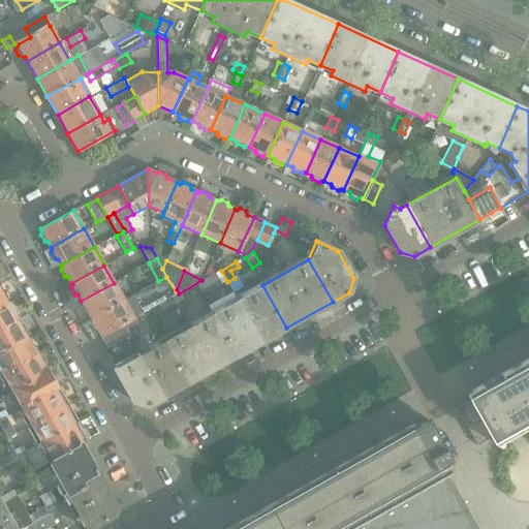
[(203,294),(227,281),(221,271),(196,284),(203,294)]
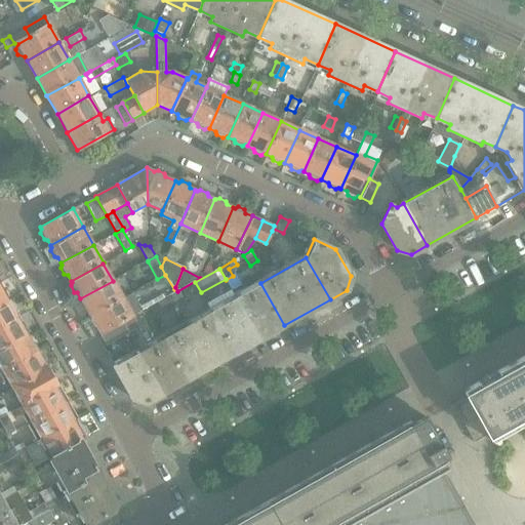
[(90,316),(123,298),(113,281),(80,298),(81,299),(80,304),(84,310),(87,311),(90,316)]
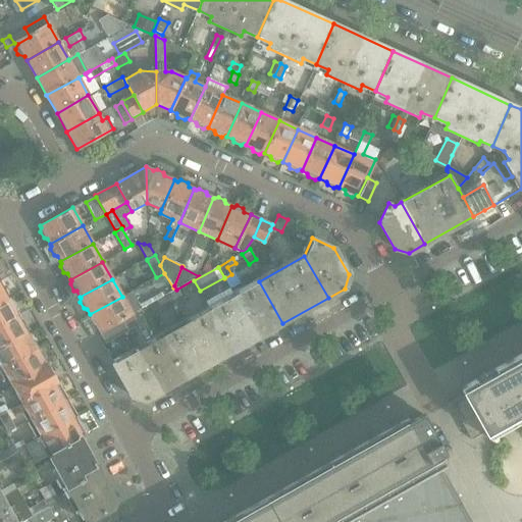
[(282,323),(259,281),(210,309),(233,351),(282,323)]
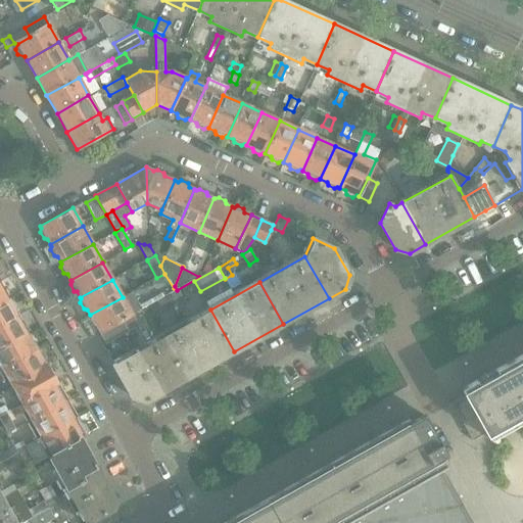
[(0,303),(8,299),(7,297),(8,294),(6,290),(3,289),(0,283),(0,303)]
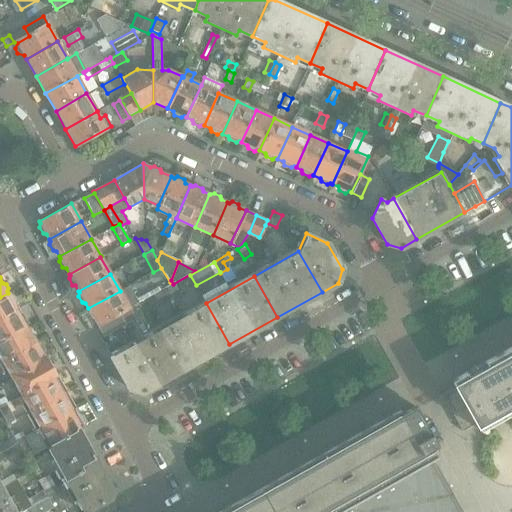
[(182,298),(174,284),(167,288),(175,302),(182,298)]
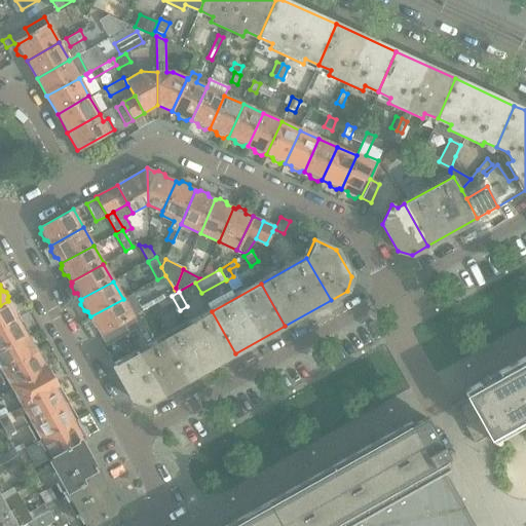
[(175,305),(171,297),(158,304),(162,311),(175,305)]
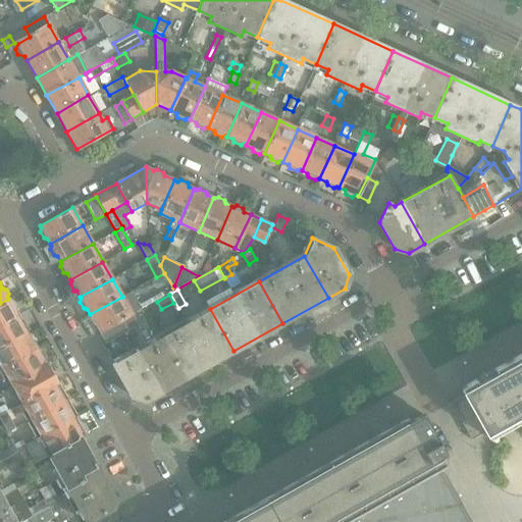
[(133,314),(122,297),(90,314),(91,315),(90,319),(93,325),(97,326),(100,332),(131,315),(133,314)]
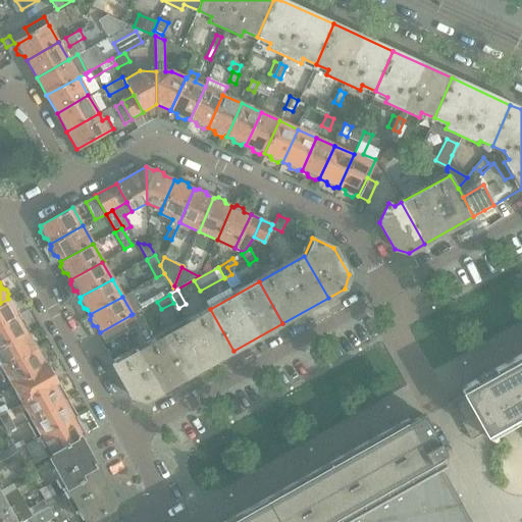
[(0,325),(18,315),(14,309),(15,306),(12,302),(9,301),(8,299),(0,303),(0,325)]
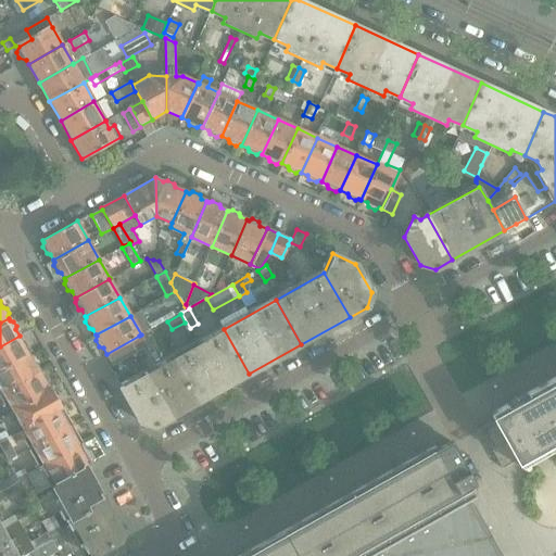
[(249,374),(224,329),(172,358),(198,403),(249,374)]
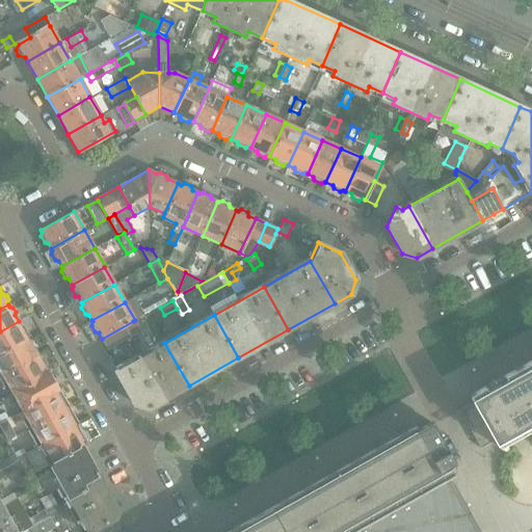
[(0,353),(28,338),(27,337),(28,334),(25,329),(22,328),(19,321),(0,331),(0,353)]
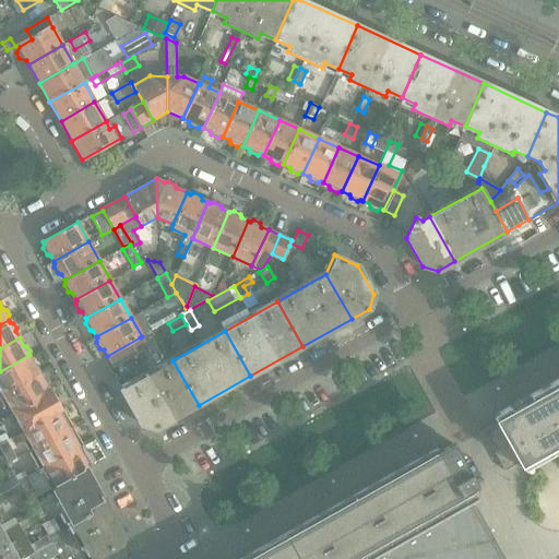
[(114,368),(137,355),(147,349),(140,337),(107,356),(114,368)]
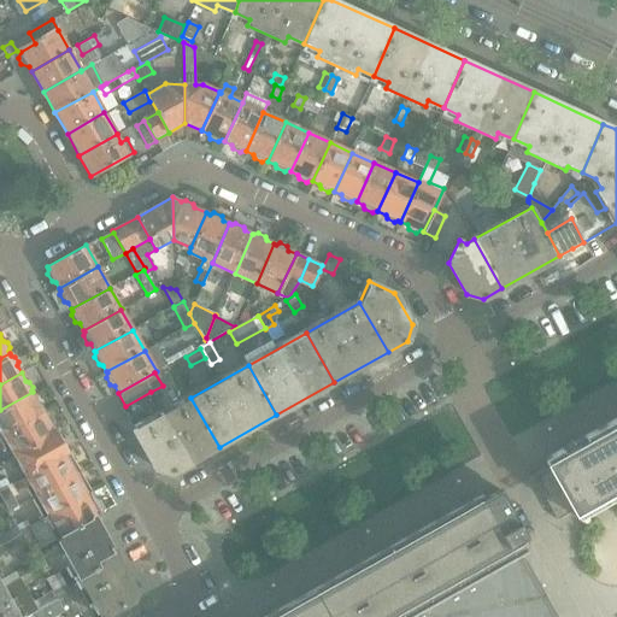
[(0,435),(43,412),(39,405),(40,401),(37,397),(34,395),(33,392),(0,410),(0,435)]
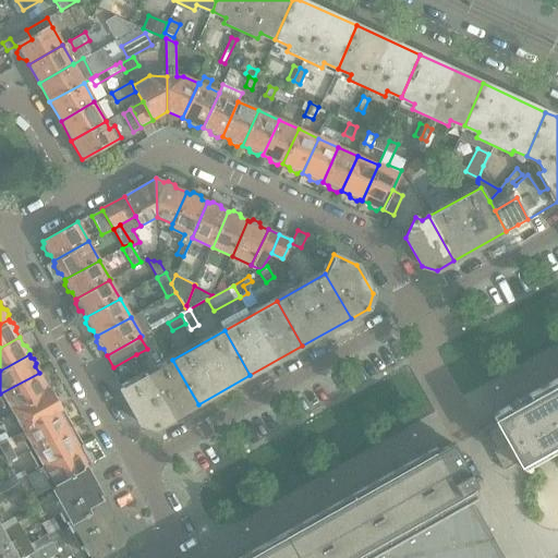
[(198,404),(172,360),(147,374),(121,389),(141,424),(155,428),(198,404)]
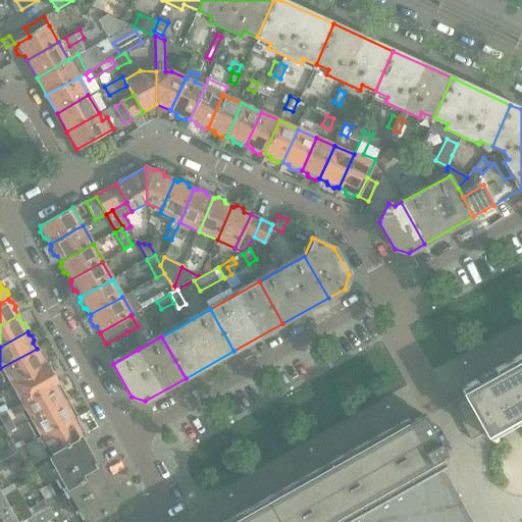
[(11,385),(49,366),(43,356),(41,355),(37,349),(0,368),(0,372),(5,380),(8,378),(11,385)]
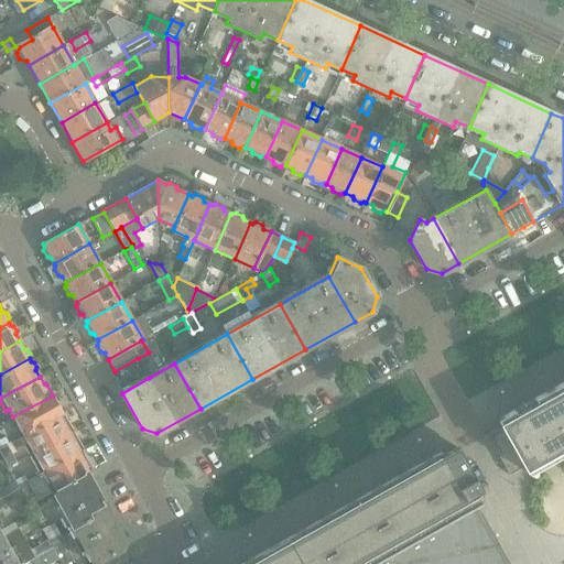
[(563,380),(497,419),(501,427),(487,435),(509,475),(563,444),(563,380)]
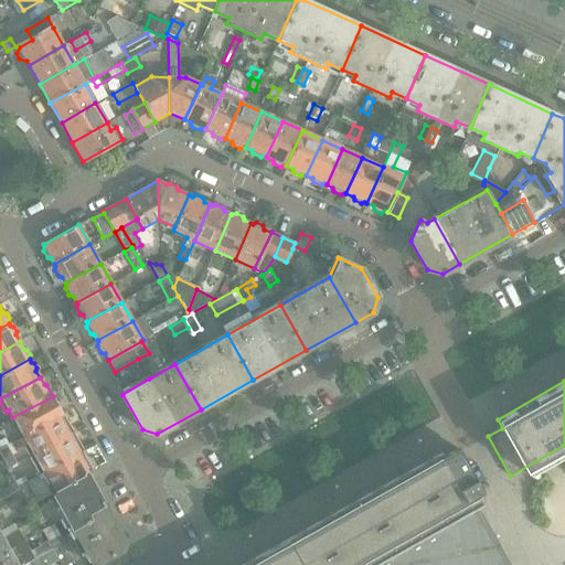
[(24,437),(63,414),(53,396),(12,417),(18,426),(14,428),(20,439),(24,437)]
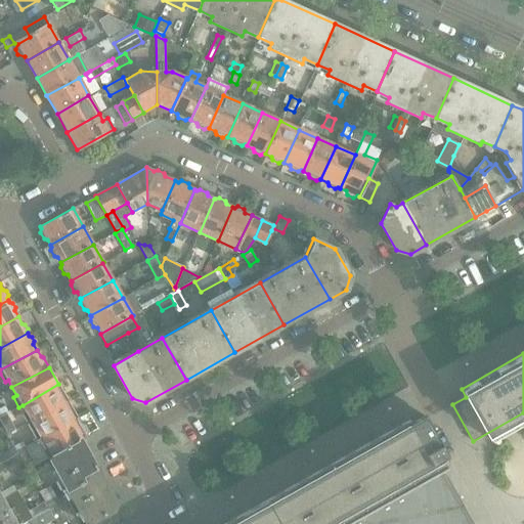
[(31,422),(68,400),(58,384),(23,405),(27,412),(23,413),(28,423),(31,422)]
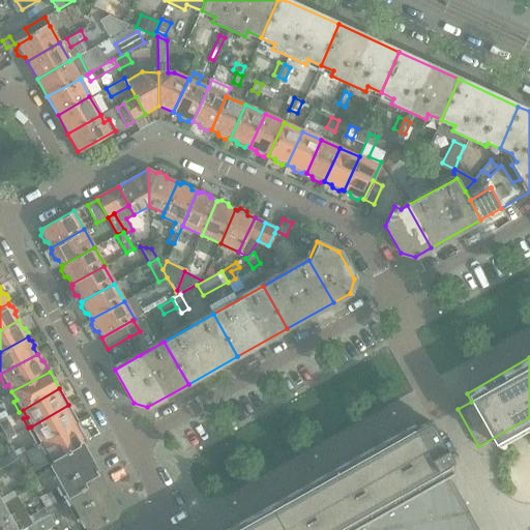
[(40,443),(79,422),(68,405),(31,427),(40,443)]
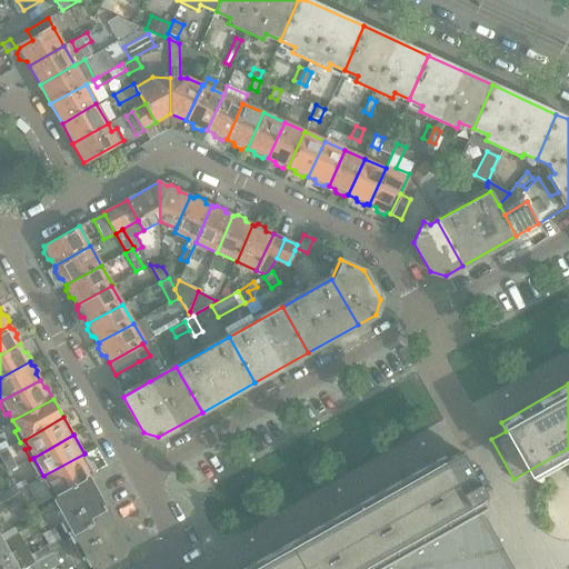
[(17,468),(7,449),(0,452),(0,457),(8,472),(17,468)]
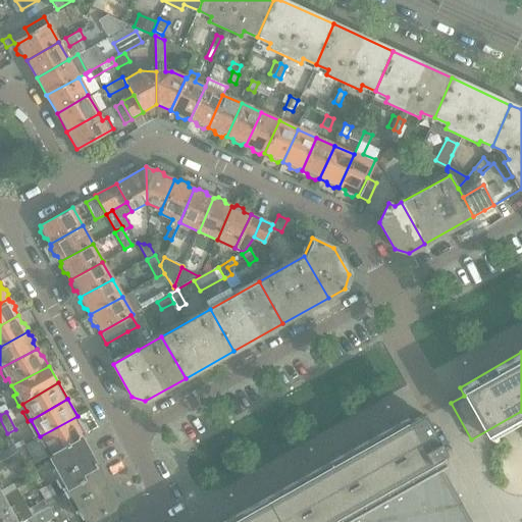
[(471,521),(459,500),(446,476),(441,470),(447,467),(446,466),(444,466),(438,457),(446,453),(425,417),(423,413),(409,421),(407,418),(220,521),(471,521)]
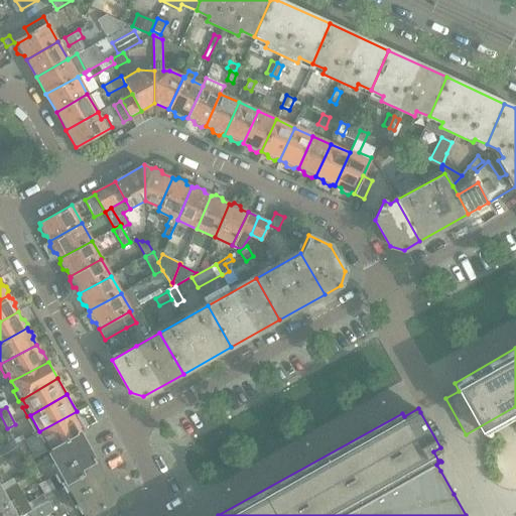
[(79,432),(86,428),(87,424),(84,418),(80,417),(77,411),(39,431),(49,449),(79,432)]
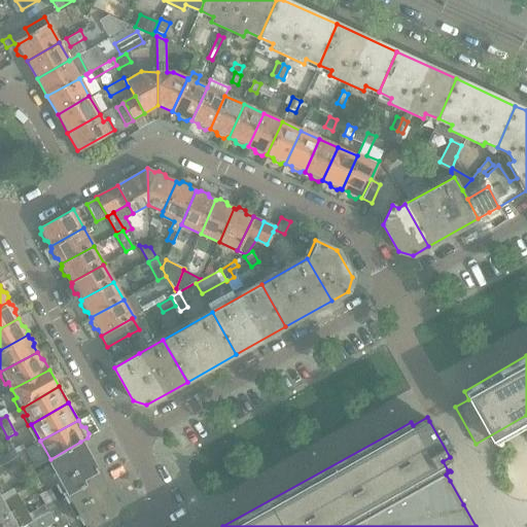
[(116,505),(80,442),(50,459),(48,460),(85,526),(88,526),(114,513),(116,505)]
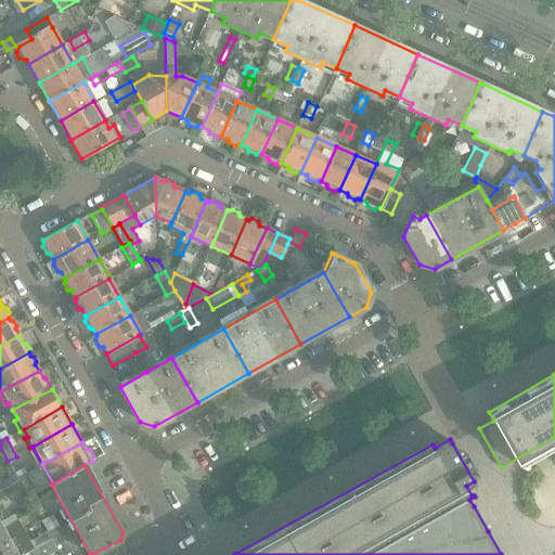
[(27,473),(24,467),(14,473),(17,479),(27,473)]
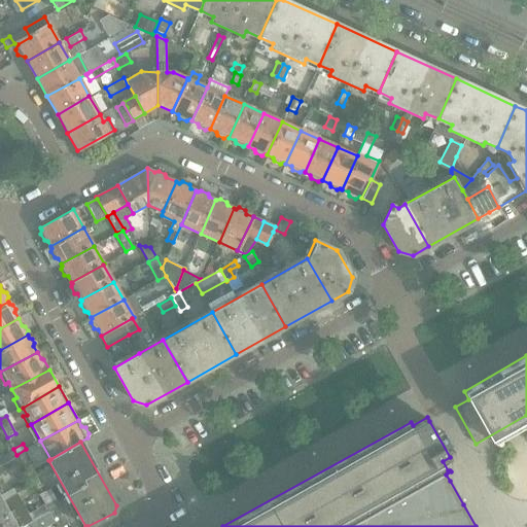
[(35,465),(26,450),(18,455),(26,470),(35,465)]
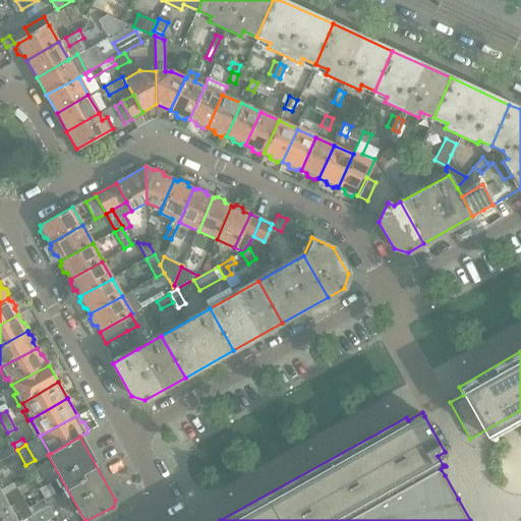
[(0,471),(20,459),(16,451),(0,460),(0,471)]
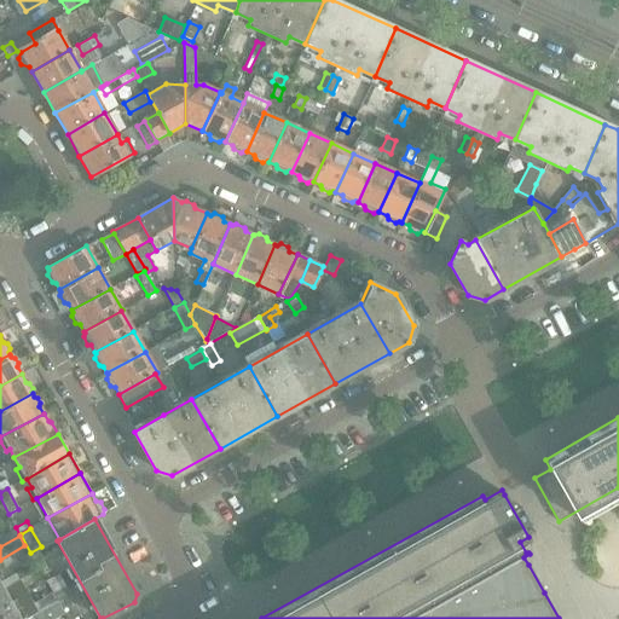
[(27,618),(21,618),(5,590),(4,588),(0,589),(0,618),(56,618),(64,614),(57,602),(30,617),(30,618),(27,618)]
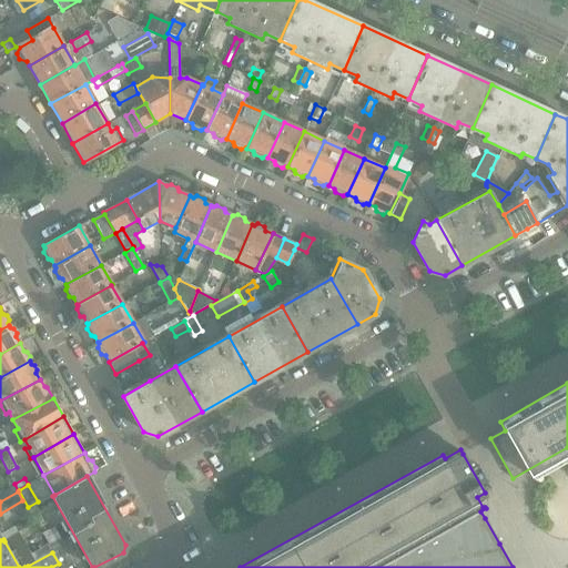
[(68,554),(61,540),(50,546),(58,559),(68,554)]
